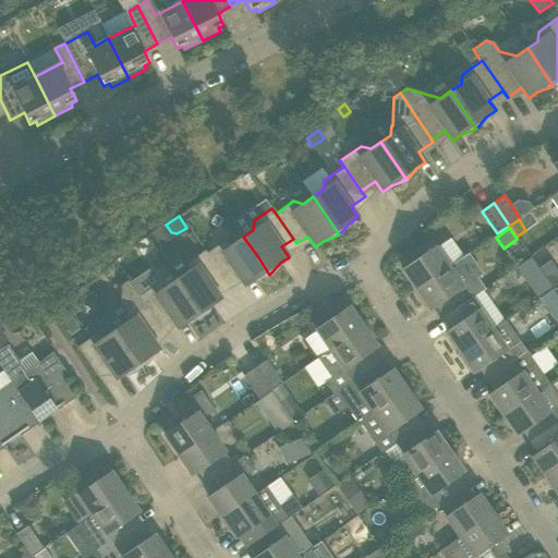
[(269,275),(258,257),(243,237),(233,243),(225,241),(206,253),(226,281),(228,283),(239,276),(245,287),(254,281),(255,280),(269,275)]
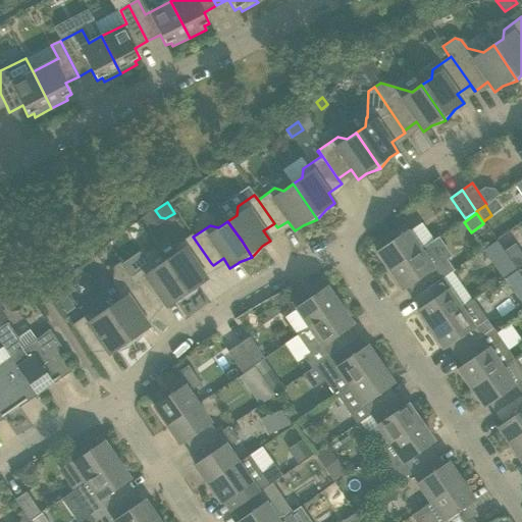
[(390,271),(420,251),(403,226),(382,241),(386,246),(376,252),(390,271)]
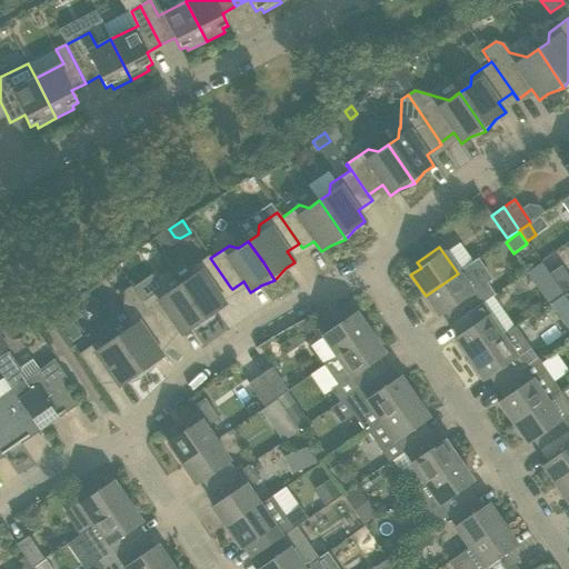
[(210,258),(209,256),(190,268),(189,278),(179,285),(206,323),(217,312),(226,306),(218,295),(230,287),(210,258)]
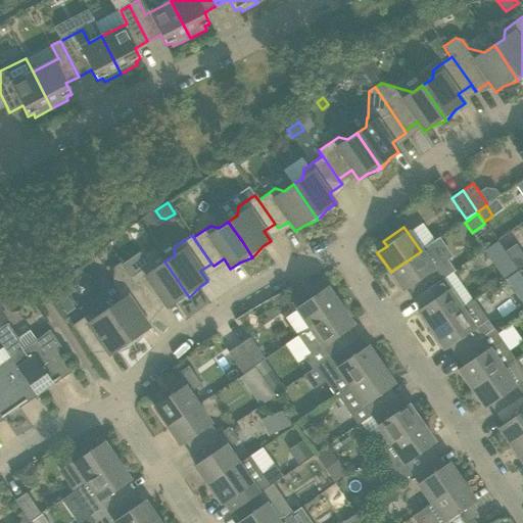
[(492,257),(503,251),(497,243),(487,249),(492,257)]
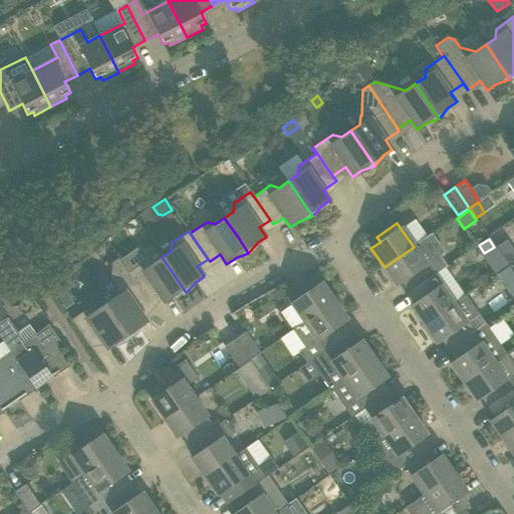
[(414,247),(384,267),(397,286),(406,280),(413,290),(434,275),(445,267),(438,257),(435,259),(422,241),(414,247)]
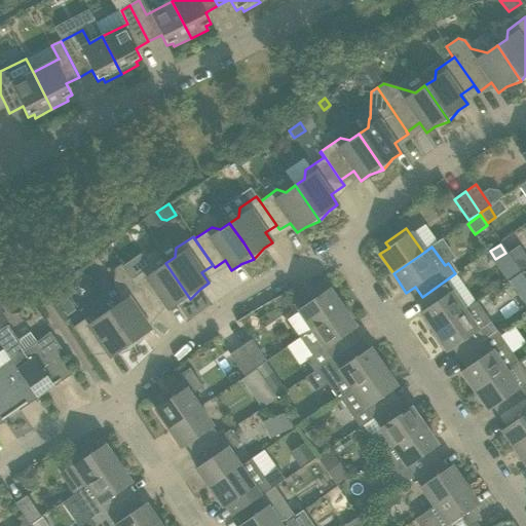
[(190,299),(165,263),(155,249),(146,256),(147,268),(132,279),(151,307),(161,300),(168,310),(177,304),(190,299)]
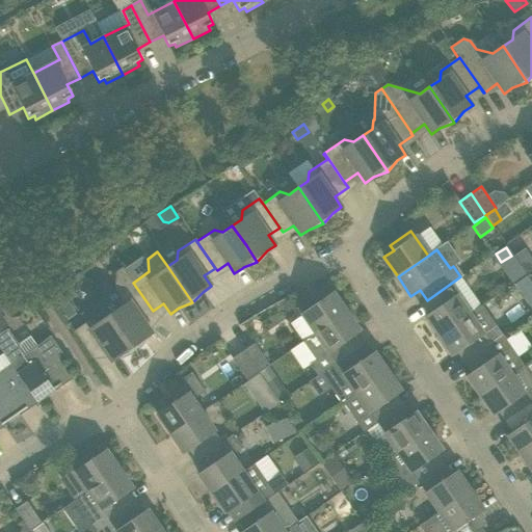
[(531,260),(522,267),(526,274),(531,269),(531,260)]
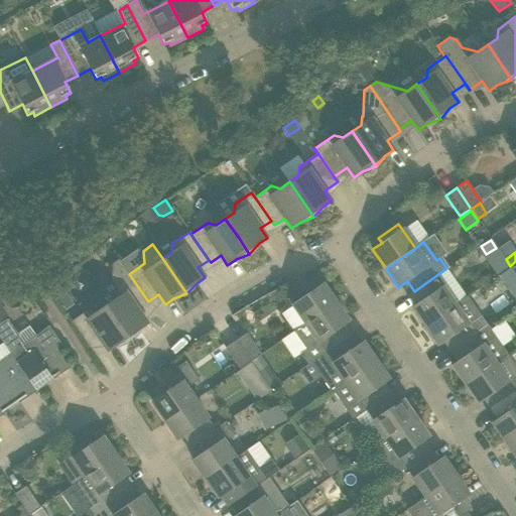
[(141,313),(152,306),(148,301),(129,274),(122,265),(121,265),(118,260),(112,264),(110,282),(116,289),(115,298),(105,305),(130,341),(139,330),(148,324),(141,313)]
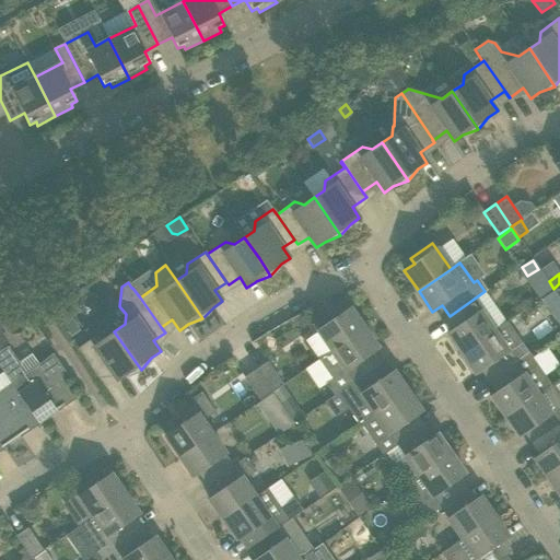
[(450,316),(457,327),(447,334),(462,354),(494,331),(473,300),(450,316)]
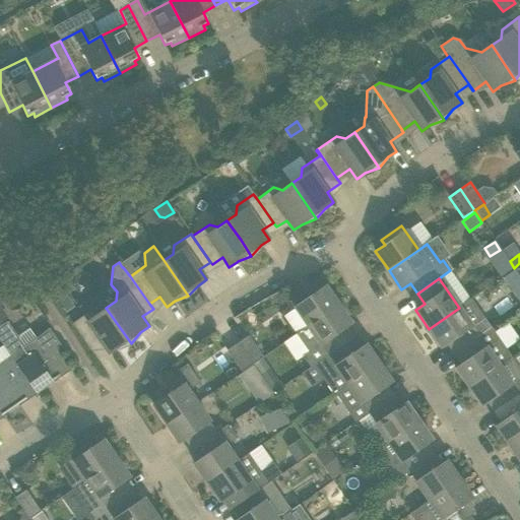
[(72,279),(63,285),(75,304),(84,298),(72,279)]
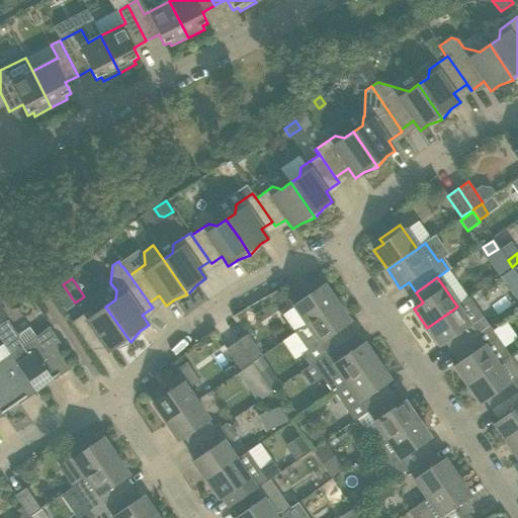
[(290,300),(307,325),(337,304),(324,285),(315,291),(311,286),(290,300)]
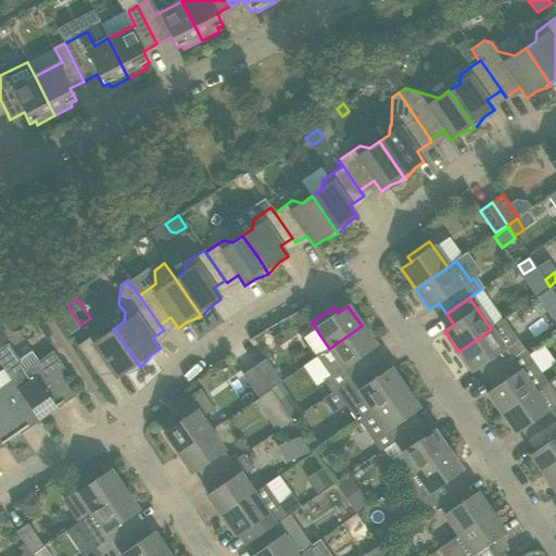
[(58,315),(66,327),(71,335),(79,328),(66,310),(58,315)]
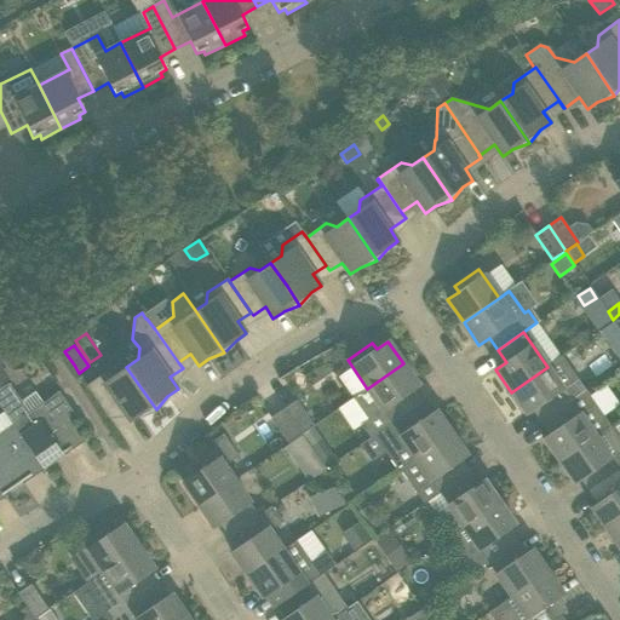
[(586,391),(562,356),(547,367),(511,392),(527,413),(524,414),(526,415),(538,407),(546,419),(586,391)]
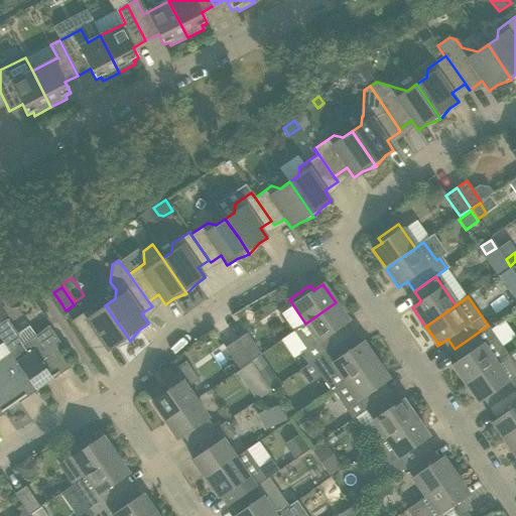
[(349,321),(336,302),(305,324),(293,332),(306,350),(300,354),(307,365),(311,362),(321,356),(347,338),(340,328),(349,321)]
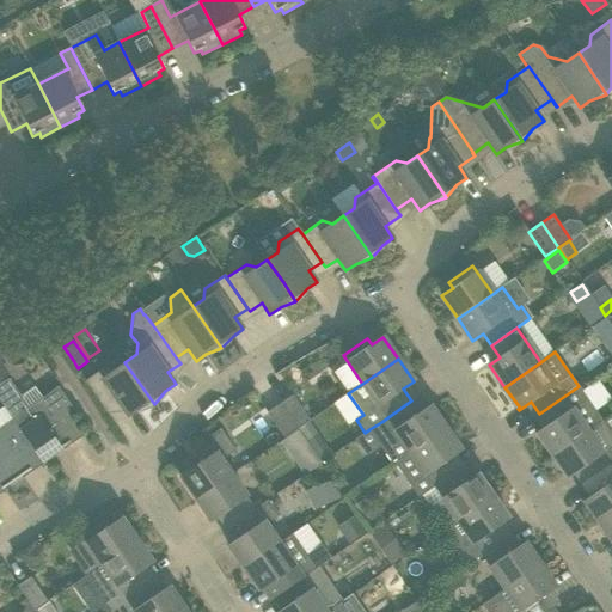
[(154,404),(124,362),(114,369),(104,367),(85,381),(108,414),(120,405),(128,417),(139,410),(154,404)]
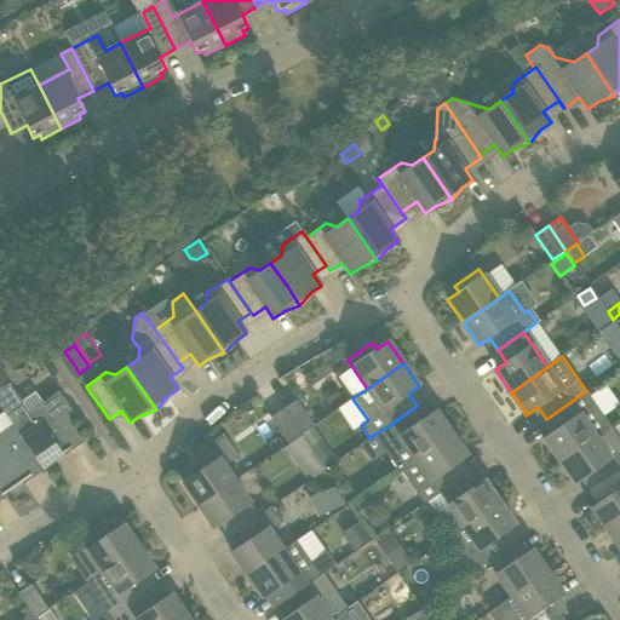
[(74,414),(58,392),(28,414),(22,406),(23,402),(9,383),(0,389),(0,407),(12,425),(13,425),(45,470),(42,466),(68,449),(69,452),(85,442),(69,419),(74,414)]
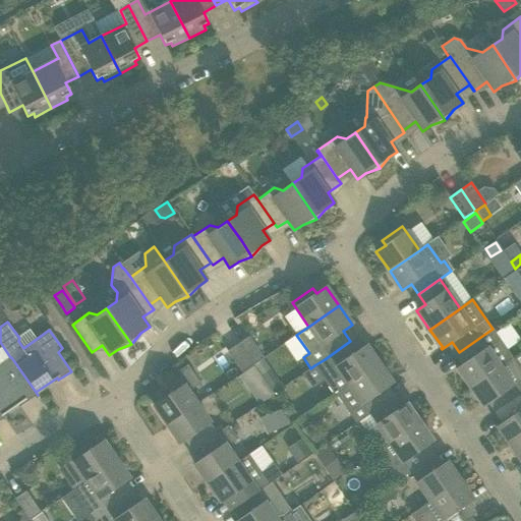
[(513,358),(493,329),(459,352),(466,362),(456,369),(457,370),(458,369),(470,388),(504,364),(513,358)]
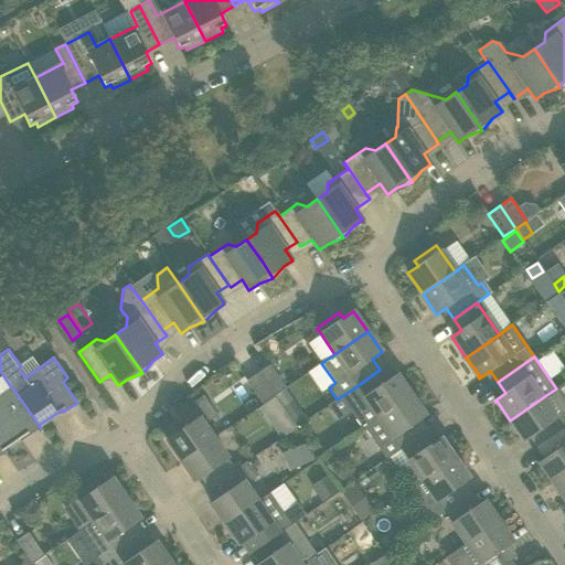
[(269,365),(258,373),(274,394),(285,386),(269,365)]
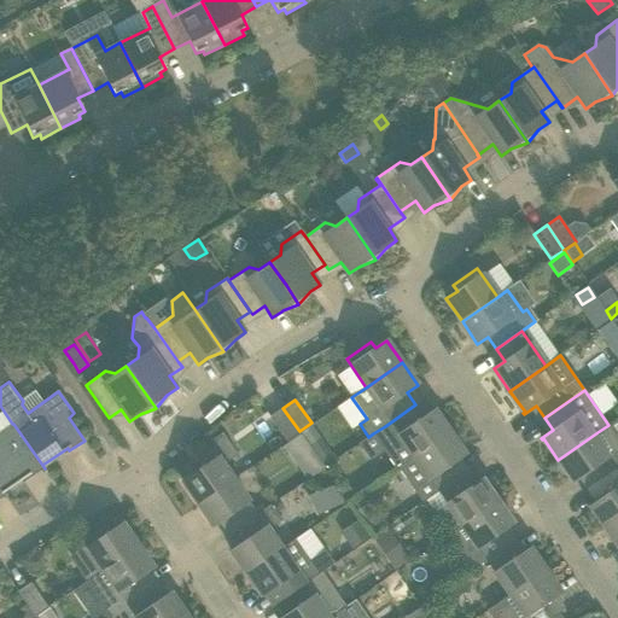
[(396,468),(398,468),(450,432),(435,409),(424,417),(415,404),(385,426),(373,433),(385,450),(396,468)]
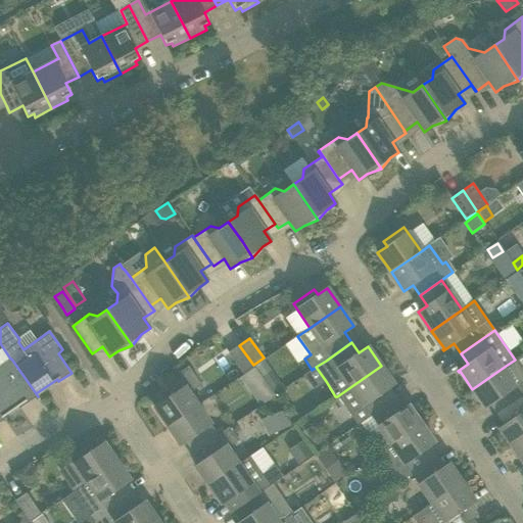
[(239,345),(229,352),(242,373),(253,365),(239,345)]
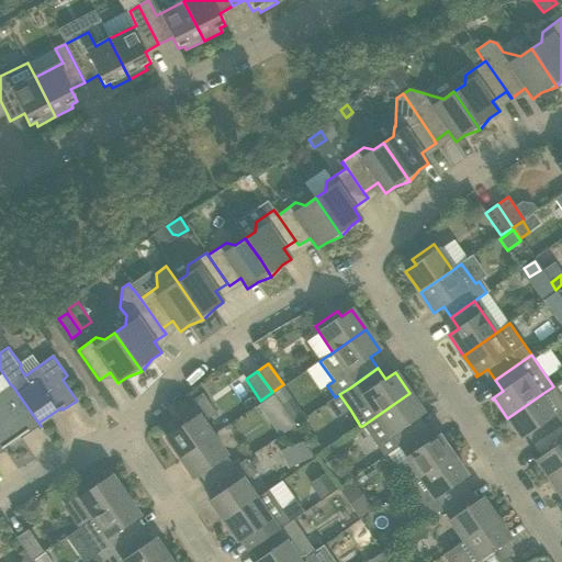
[(12,385),(11,385),(0,392),(0,445),(4,451),(4,450),(3,448),(25,433),(26,435),(41,426),(12,385)]
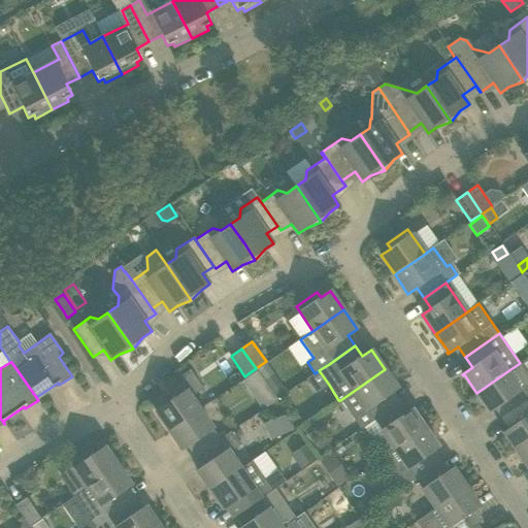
[(506,416),(527,400),(527,374),(520,363),(510,369),(476,393),(489,410),(488,411),(489,413),(499,405),(506,416)]
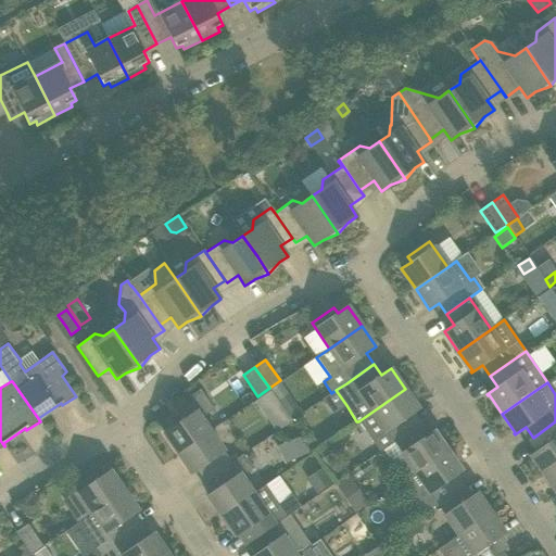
[(418,408),(405,389),(358,421),(380,452),(394,442),(417,427),(409,416),(420,408),(419,407),(418,408)]
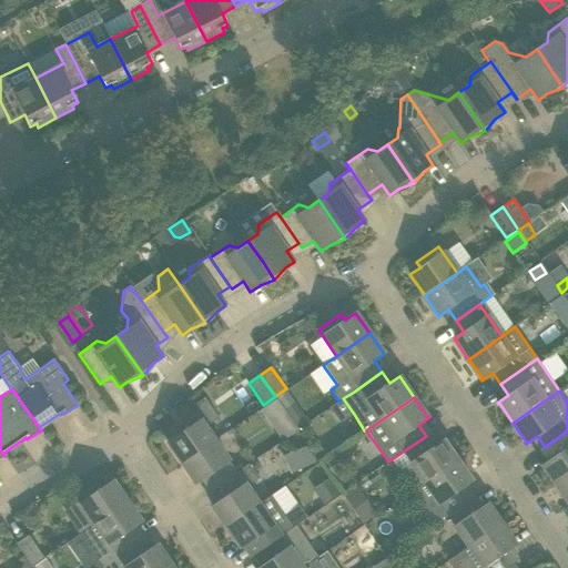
[(199,413),(174,429),(178,435),(168,443),(181,462),(214,439),(205,427),(216,419),(217,416),(204,398),(193,406),(199,413)]
